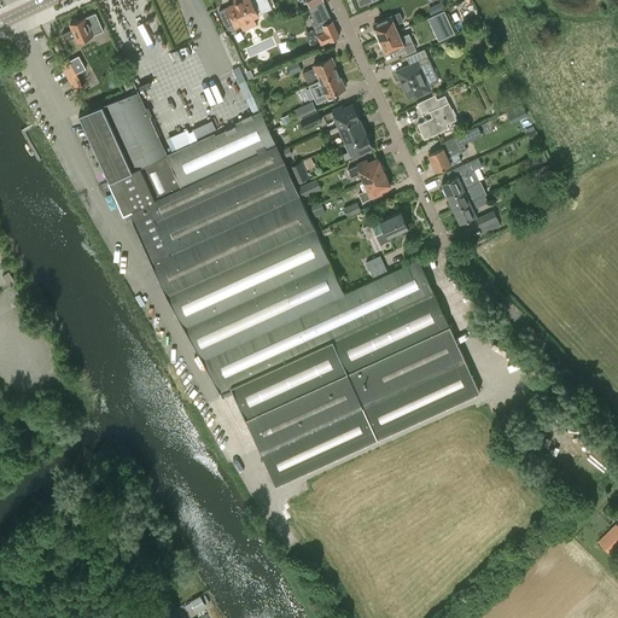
[(126,62),(161,48),(141,0),(116,0),(103,5),(126,62)]
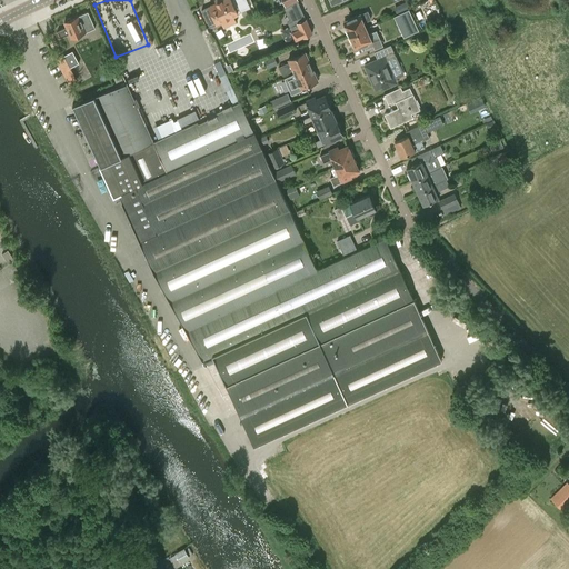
[(209,7),(205,9),(212,27),(217,25),(225,21),(227,26),(232,23),(230,18),(238,15),(231,0),(222,0),(221,0),(215,0),(217,2),(209,7)]
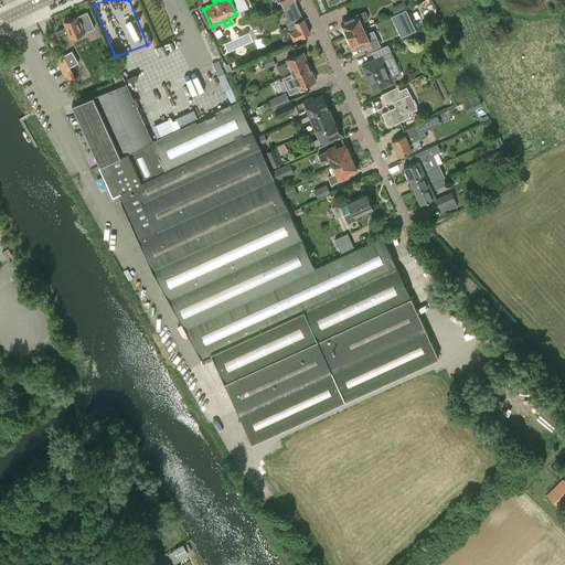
[(296,2),(281,8),(287,19),(285,22),(289,31),(289,33),(294,41),(300,38),(301,38),(311,33),(305,19),(304,19),(296,2)]
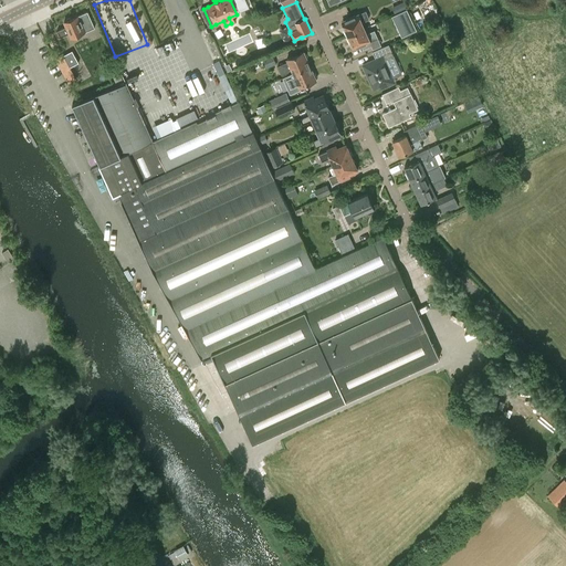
[(396,13),(406,8),(402,2),(392,7),(396,13)]
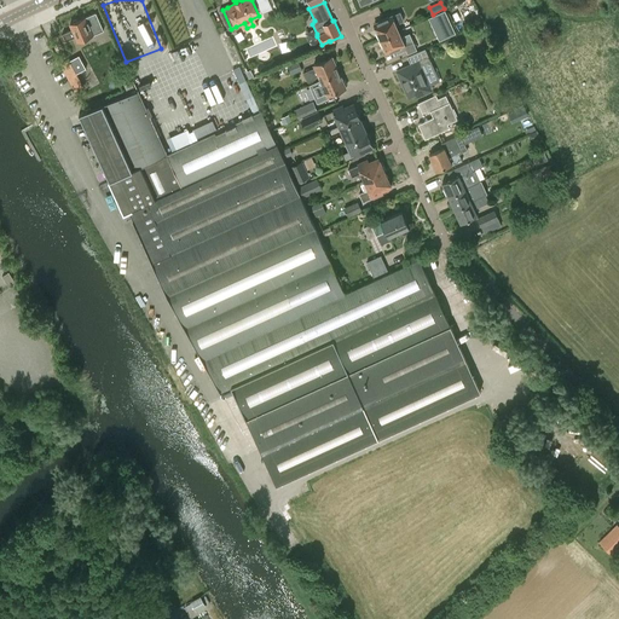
[(445,10),(434,16),(444,38),(456,33),(445,10)]
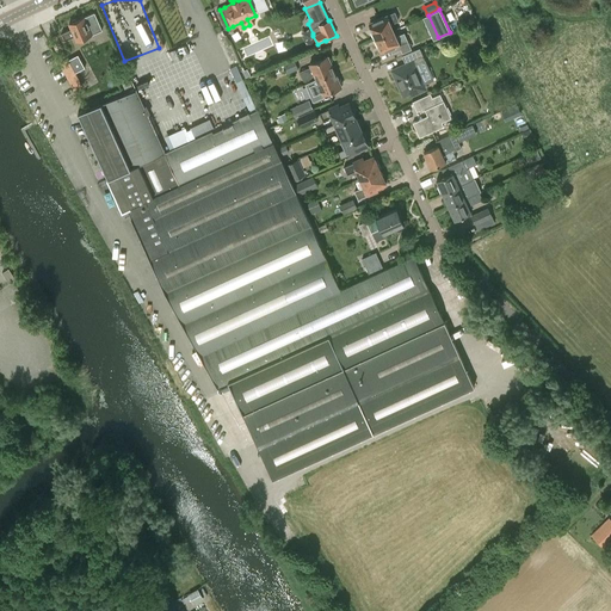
[(395,12),(387,16),(377,19),(377,20),(369,24),(372,32),(371,32),(374,39),(393,31),(390,24),(399,20),(395,12)]
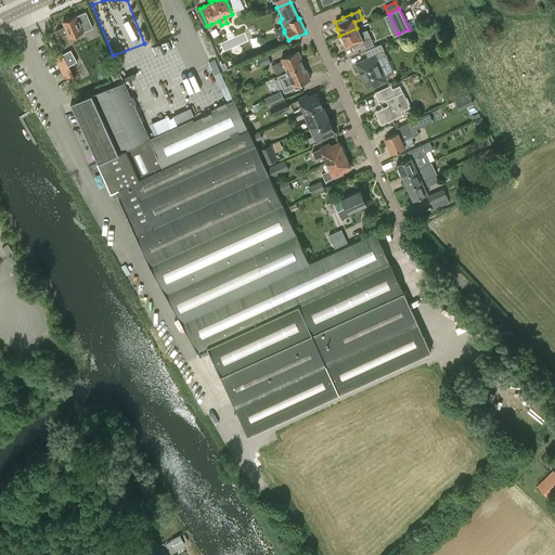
[(76,16),(82,31),(92,27),(86,12),(76,16)]
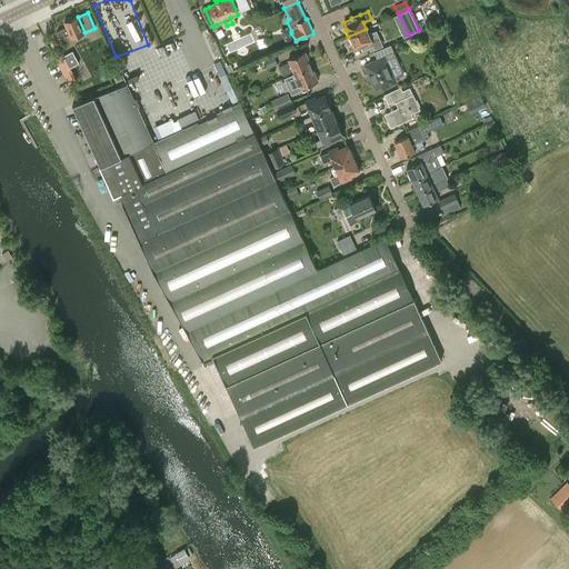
[(65,22),(67,27),(57,31),(60,38),(70,33),(71,39),(86,32),(85,32),(78,17),(78,16),(71,19),(70,18),(67,19),(66,21),(65,22)]
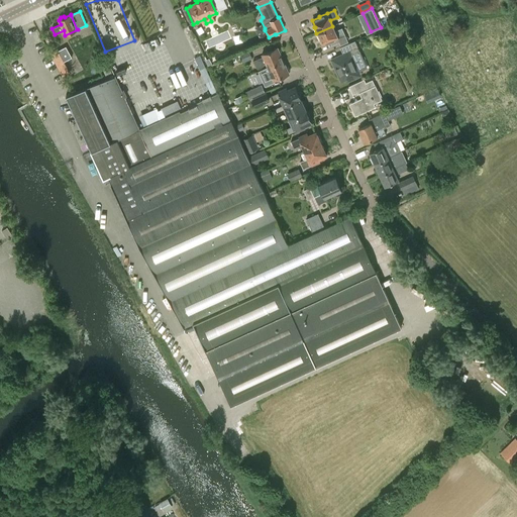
[(396,31),(403,34),(405,27),(399,25),(396,31)]
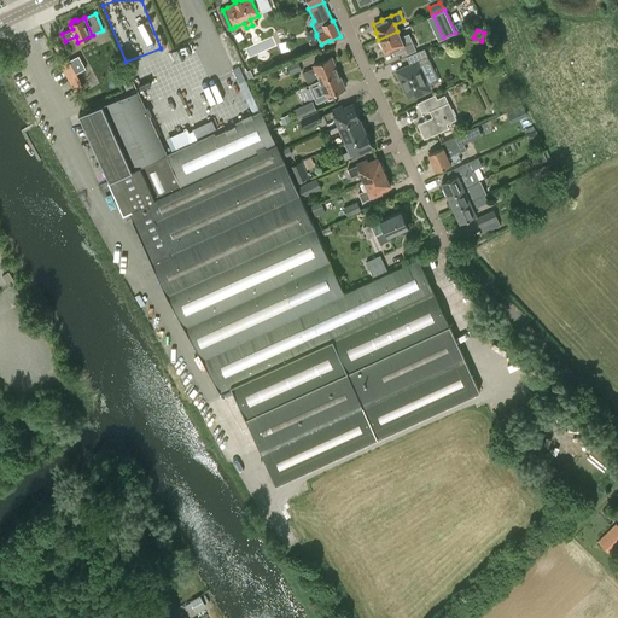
[(401,36),(397,31),(378,40),(382,46),(383,46),(386,53),(395,50),(396,53),(406,50),(407,54),(417,50),(409,33),(401,36)]
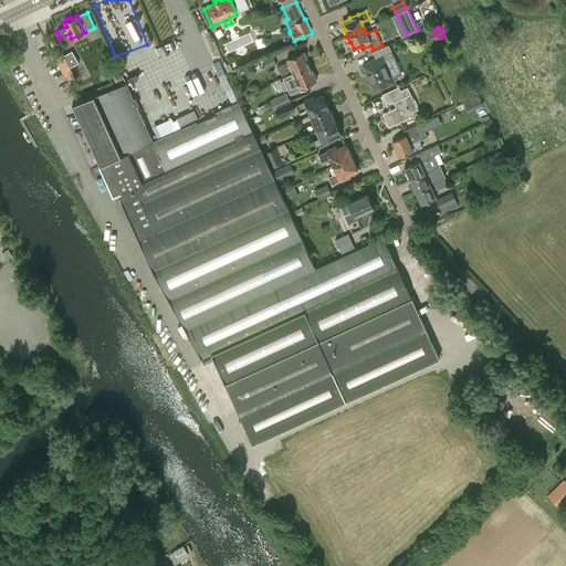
[(373,52),(376,60),(363,65),(373,88),(380,85),(381,88),(395,83),(386,63),(395,59),(388,44),(373,52)]
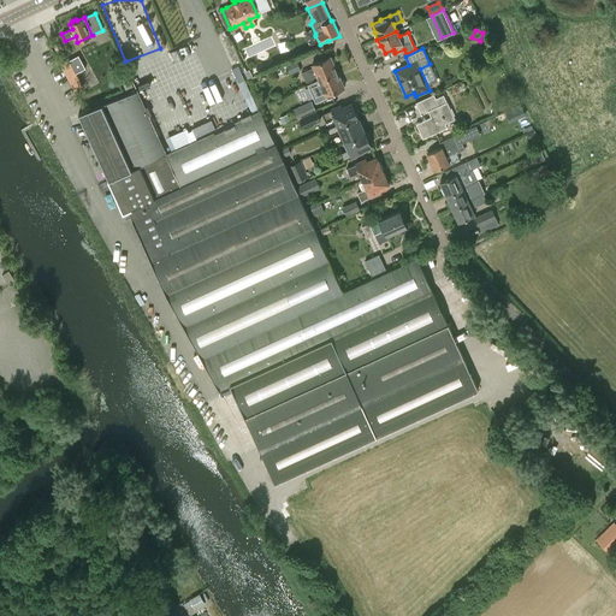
[(86,69),(78,55),(69,60),(76,73),(86,69)]
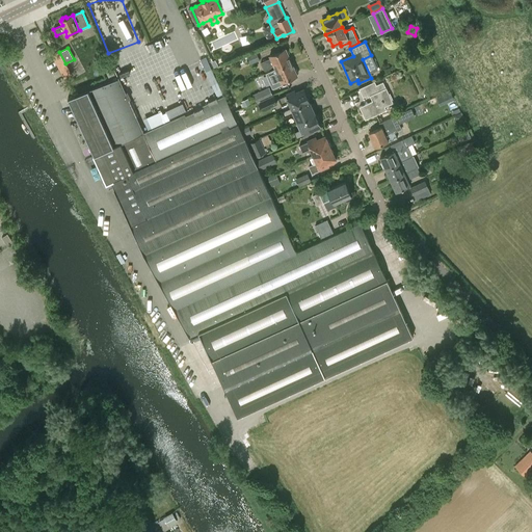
[(269,56),(270,58),(261,62),(264,71),(273,65),(275,70),(291,62),(289,56),(290,54),(289,51),(286,51),(286,49),(269,56)]
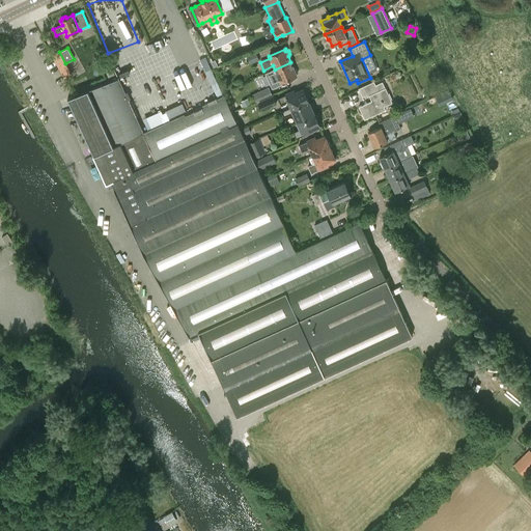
[(256,51),(246,56),(250,64),(259,59),(256,51)]
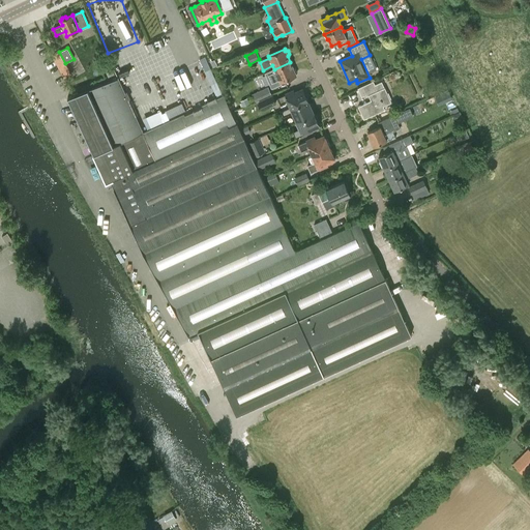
[(274,69),(275,72),(266,77),(270,84),(280,80),(281,83),(296,76),(296,75),(297,71),(295,68),(293,68),(290,62),(274,69)]
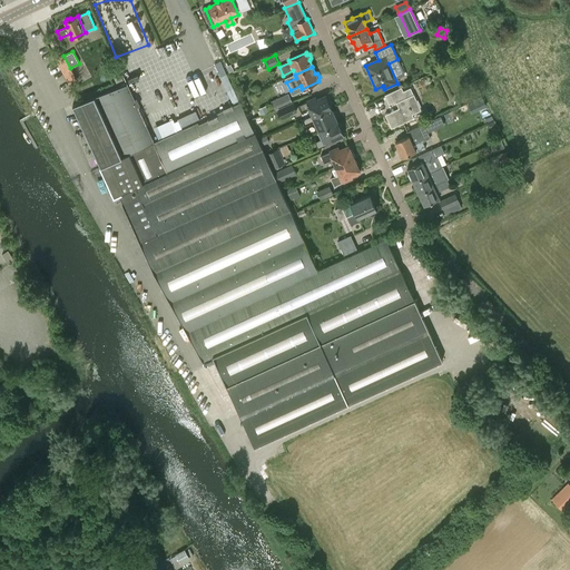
[(116,82),(124,79),(118,68),(111,71),(116,82)]
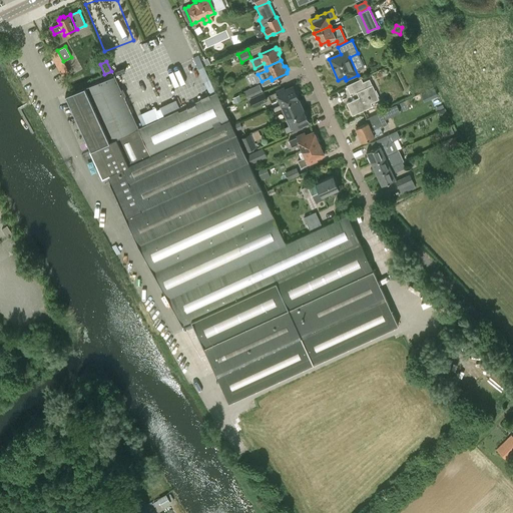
[(234,131),(231,125),(216,92),(194,101),(195,103),(179,111),(178,110),(138,127),(114,75),(67,97),(91,149),(90,150),(102,177),(107,175),(126,217),(182,324),(190,321),(230,401),(398,325),(386,298),(348,214),(286,242),(250,164),(246,156),(234,131)]
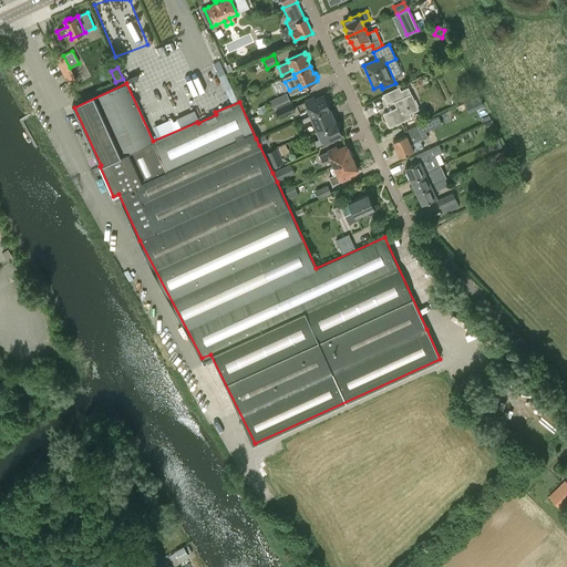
[(392,103),(394,102),(397,107),(383,114),(389,127),(412,117),(410,114),(419,110),(411,94),(409,88),(401,91),(399,86),(387,93),(392,103)]
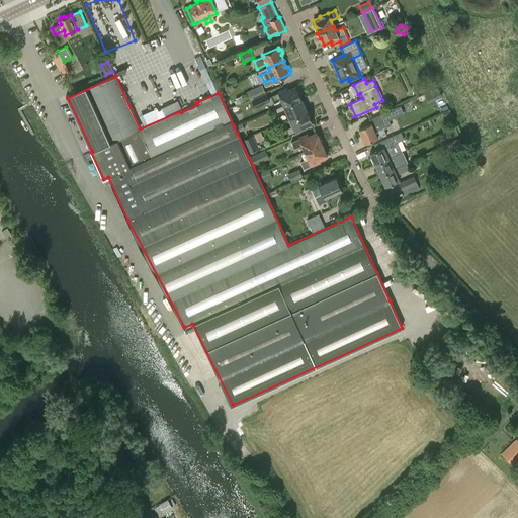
[(256,97),(265,92),(262,85),(252,90),(256,97)]
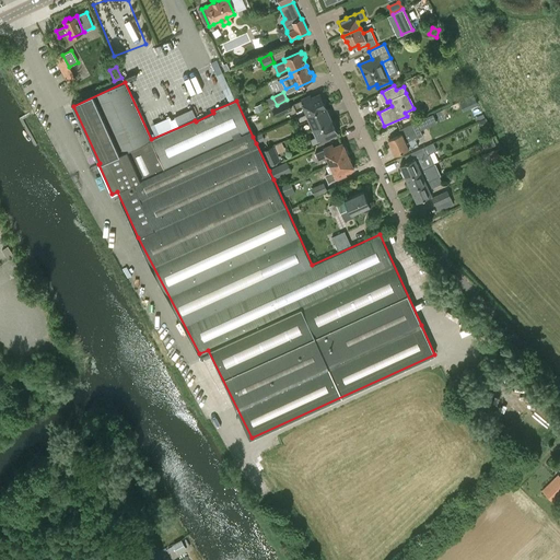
[(302,100),(293,103),(296,111),(303,107),(306,113),(307,115),(325,106),(327,105),(322,94),(321,94),(319,94),(311,97),(310,96),(302,100)]
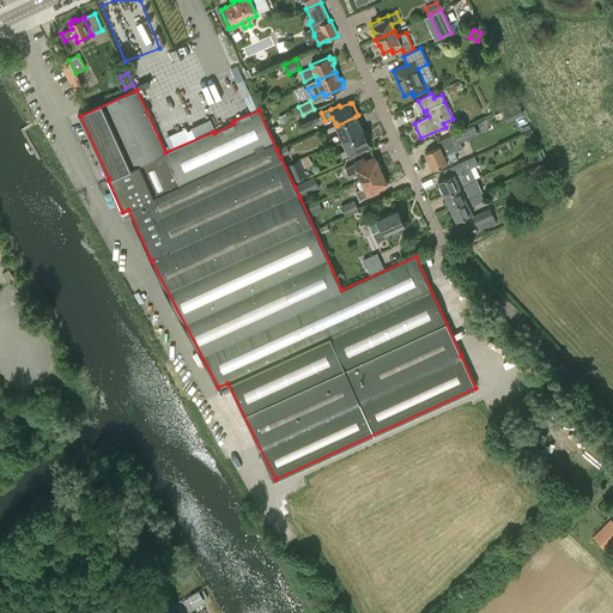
[(315,109),(299,117),(304,128),(315,123),(315,122),(320,120),(315,109)]
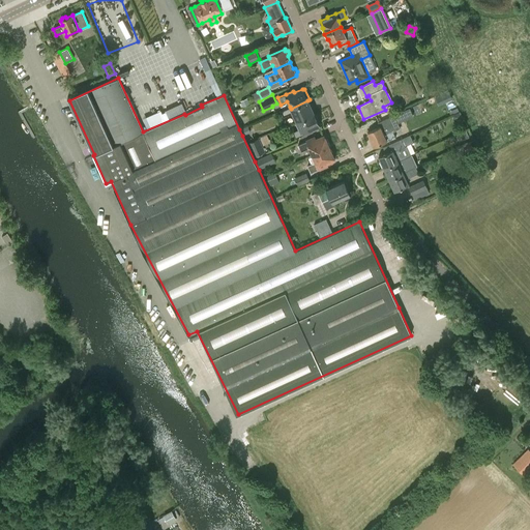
[(452,96),(437,99),(438,105),(447,101),(449,109),(455,107),(452,96)]
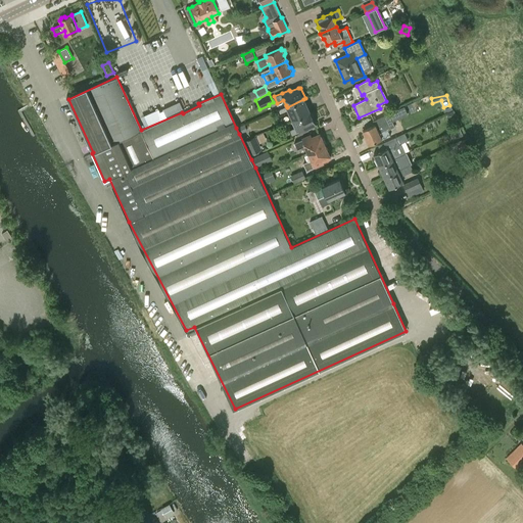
[(287,107),(286,105),(277,109),(280,114),(288,111),(292,121),(310,112),(310,111),(311,111),(305,100),(304,100),(303,99),(287,107)]
